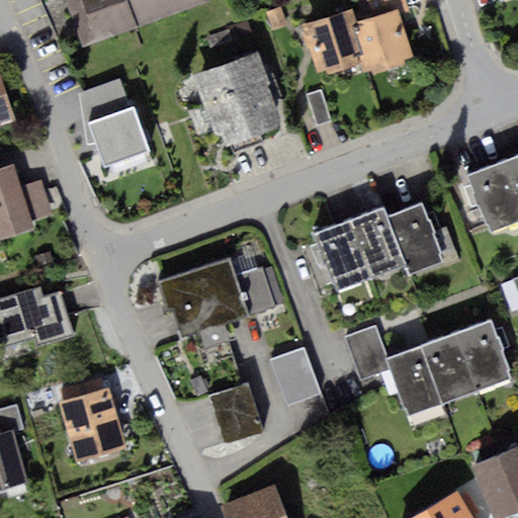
[(204,0),(69,0),(85,42),(205,0),(204,0)]
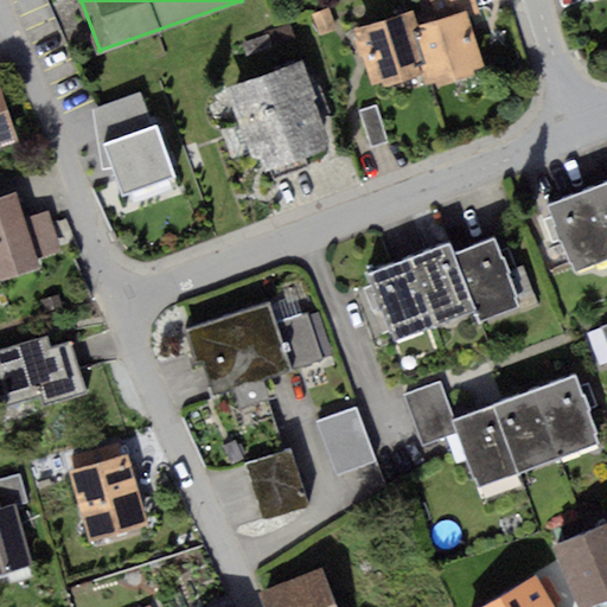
[(432,64),(422,68),(428,87),(486,70),(470,12),(421,26),(432,64)]
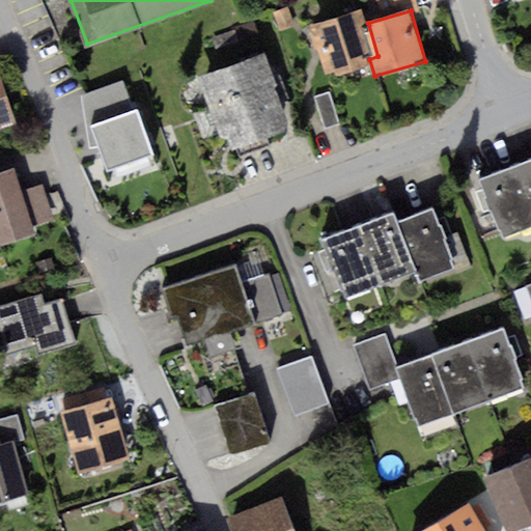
[(359,16),(310,30),(325,77),(366,64),(362,51),(369,49),(359,16)]
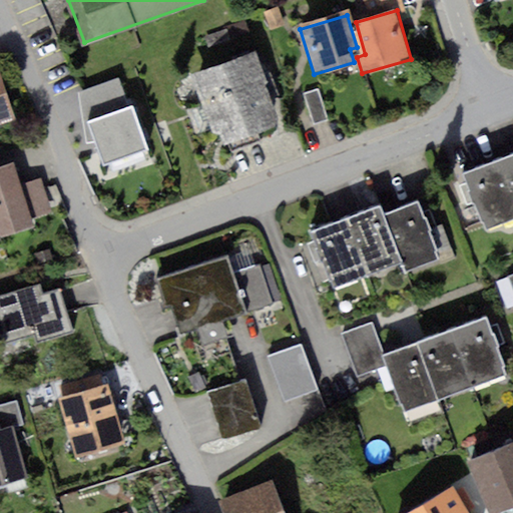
[(259,53),(196,74),(221,147),(284,126),(259,53)]
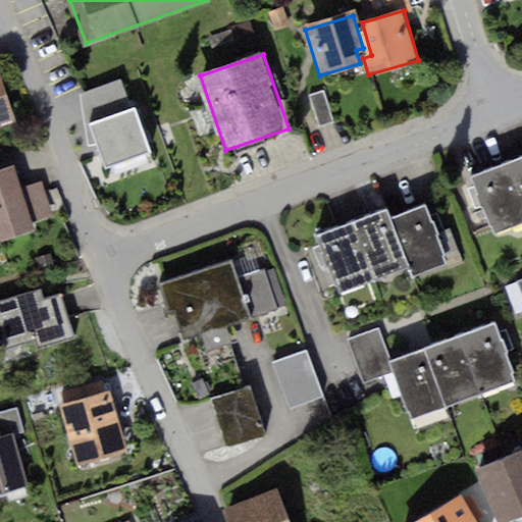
[(89,125),(134,109),(121,79),(79,93),(88,147),(96,145),(89,125)]
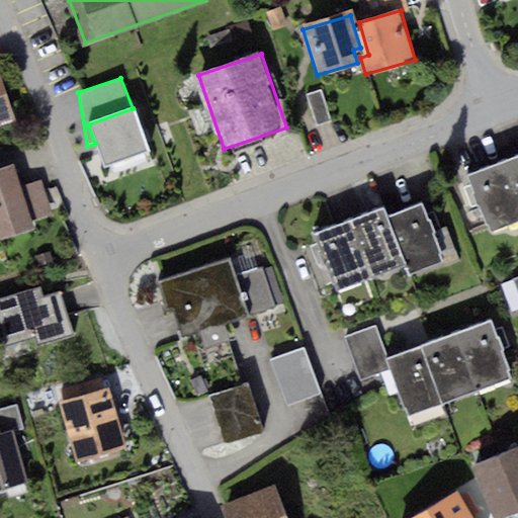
[(0,126),(12,123),(0,83),(0,126)]
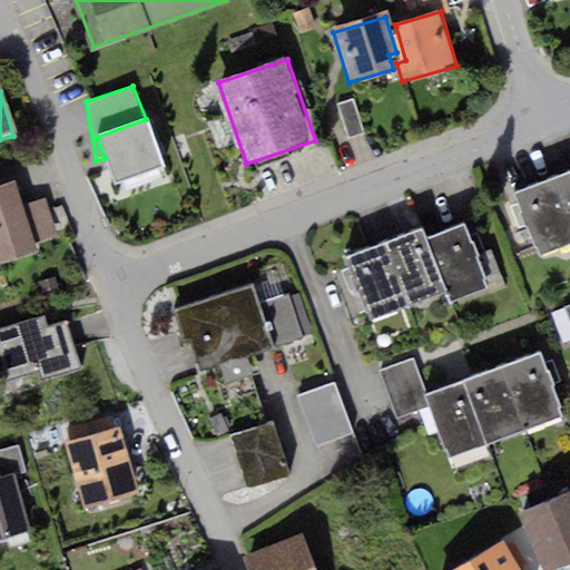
[(342,106),(349,138),(364,135),(357,102),(342,106)]
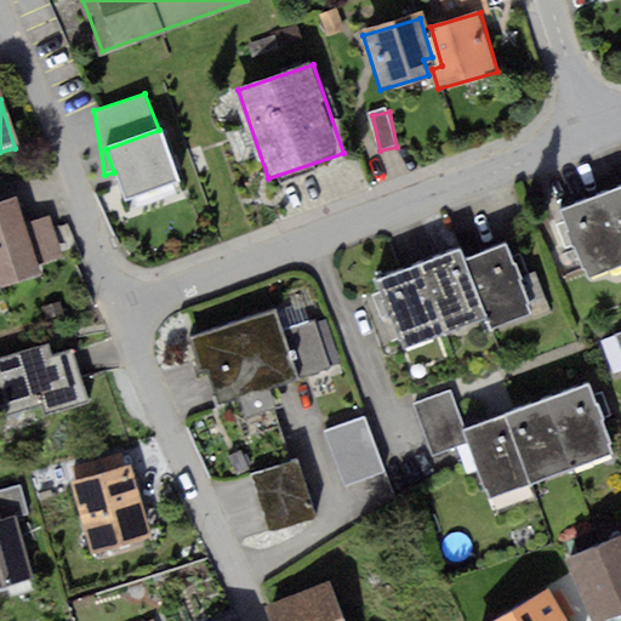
[(159,130),(106,149),(114,172),(125,203),(178,184),(159,130)]
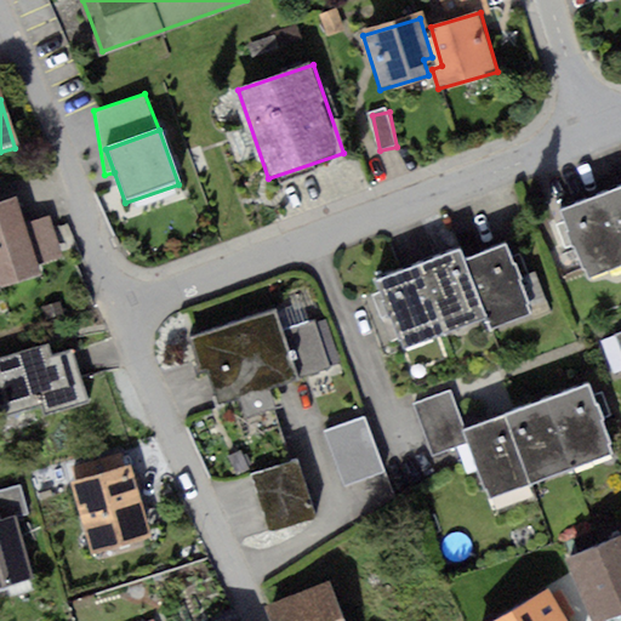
[(620,193),(563,217),(587,280),(620,266),(620,193)]
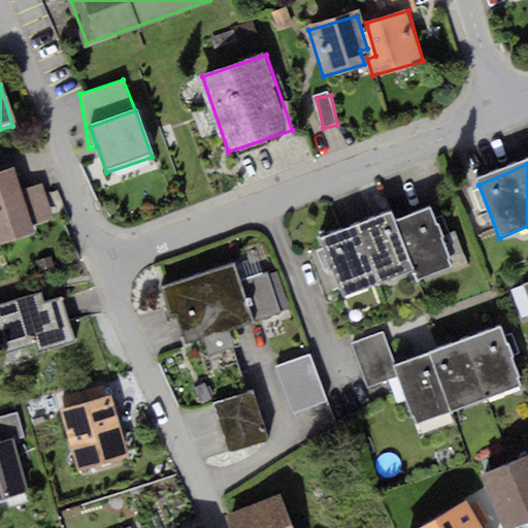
[(15,171),(0,176),(0,239),(1,243),(36,231),(34,226),(55,220),(43,188),(24,194),(15,171)]
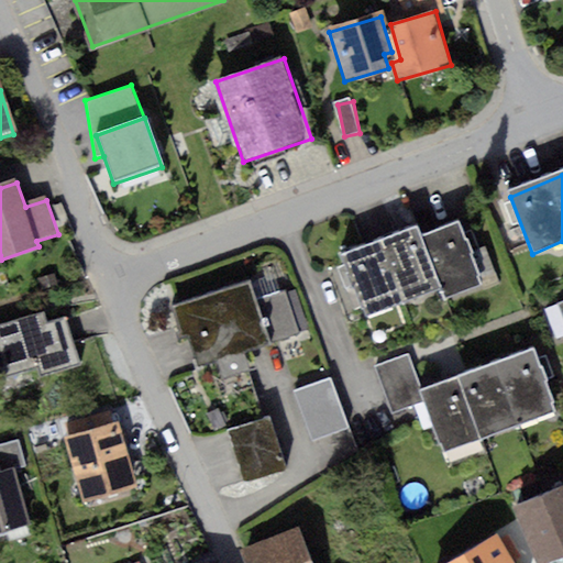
[(418,228),(341,255),(363,318),(444,289),(448,299),(482,287),(459,221),(420,234),(418,228)]
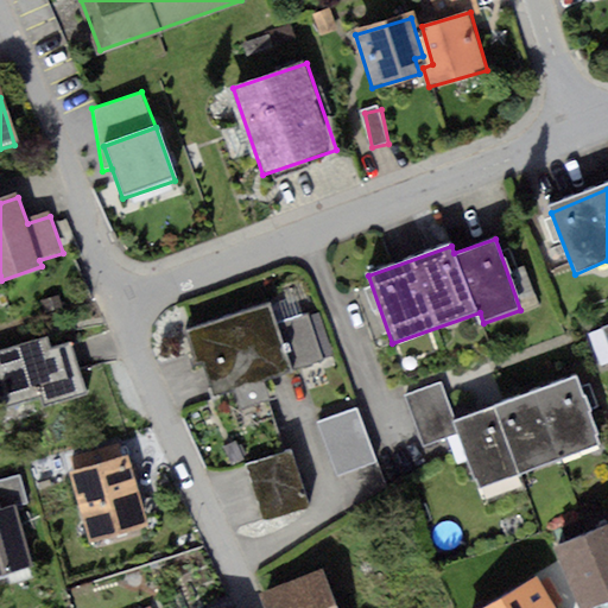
[(272,308),(190,335),(211,399),(330,359),(315,314),(279,325),(272,308)]
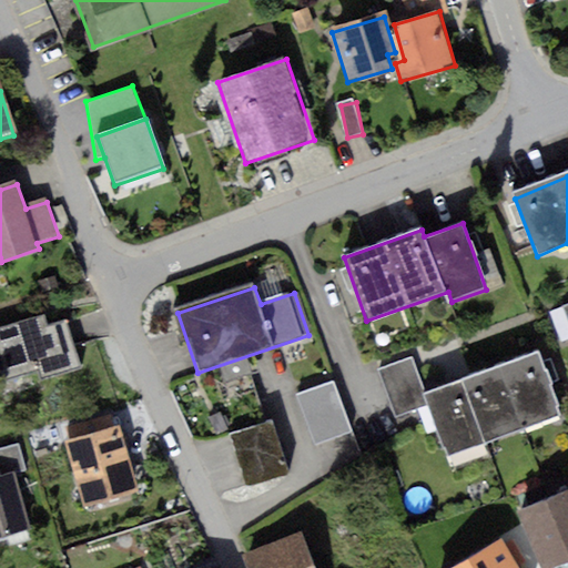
[(563,343),(567,342),(567,304),(554,308),(563,343)]
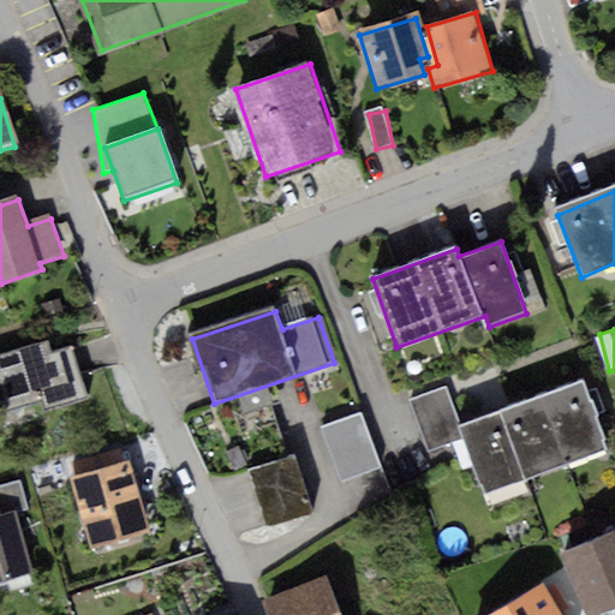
[(47,347),(0,360),(0,393),(6,415),(42,404),(49,415),(90,401),(75,351),(51,358),(47,347)]
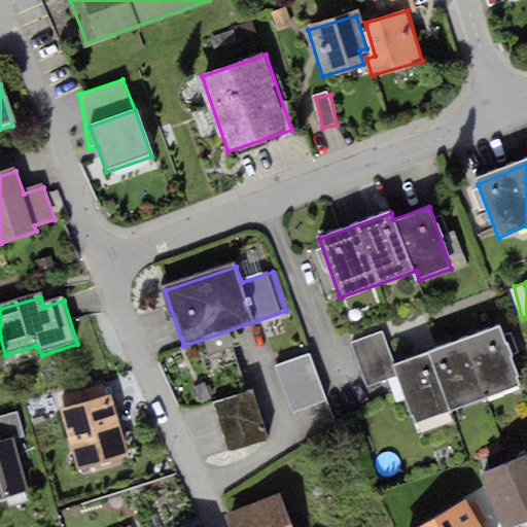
[(385,334),(350,347),(364,387),(398,375),(417,422),(522,383),(500,325),(397,364),(385,334)]
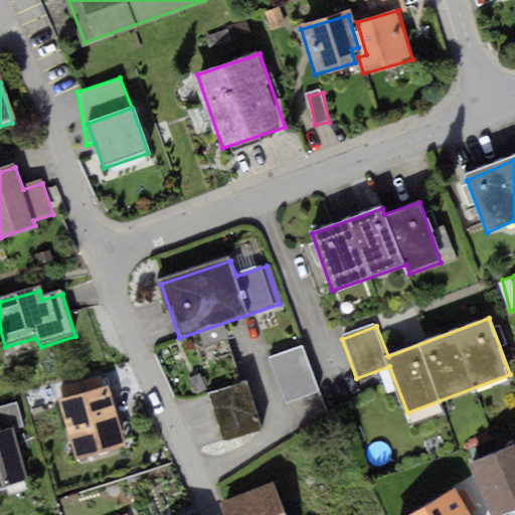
[(304,347),(275,358),(293,406),(322,395),(304,347)]
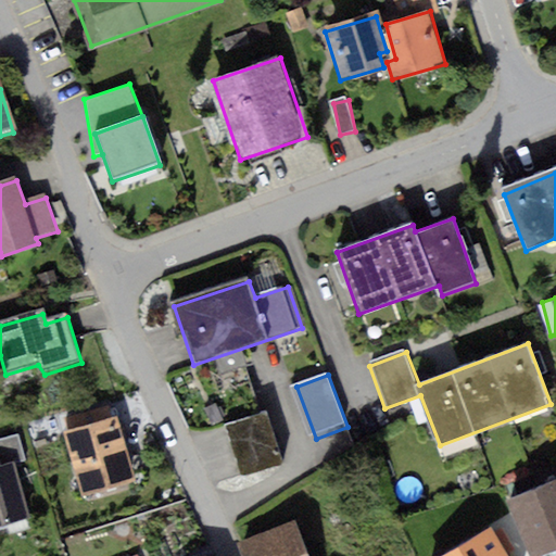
[(219,419),(258,406),(252,388),(213,401),(219,419)]
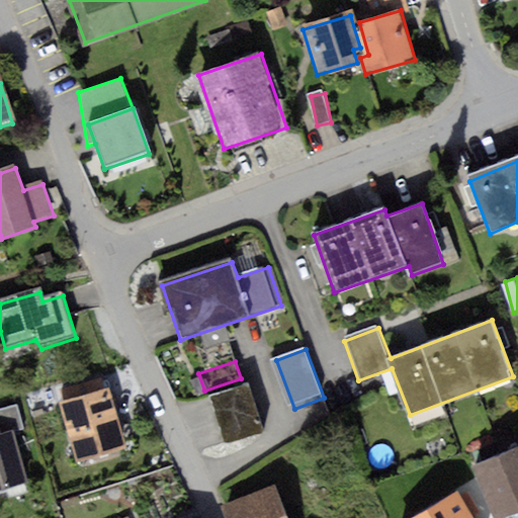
[(252,384),(210,397),(225,445),(266,433),(252,384)]
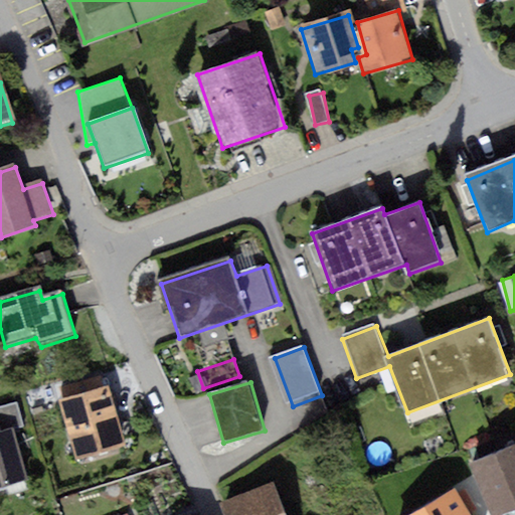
[(72,459),(126,445),(110,386),(57,400),(72,459)]
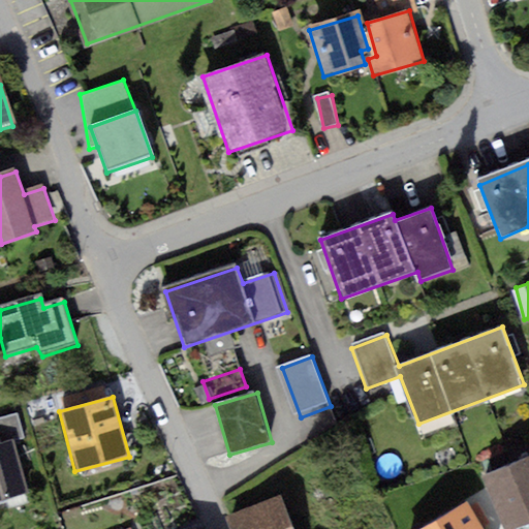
[(19,415),(0,417),(0,437),(22,435),(19,415)]
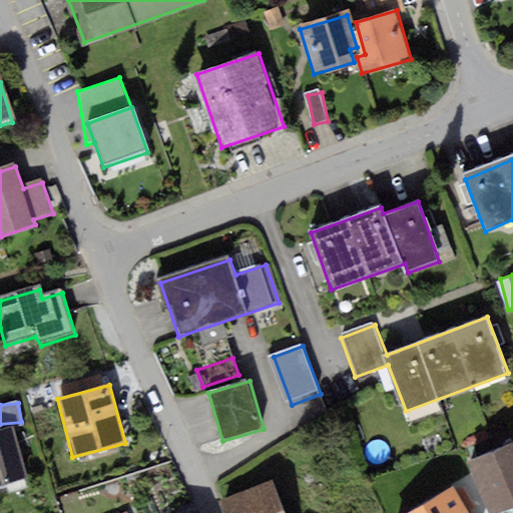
[(14,428),(0,432),(0,482),(26,475),(14,428)]
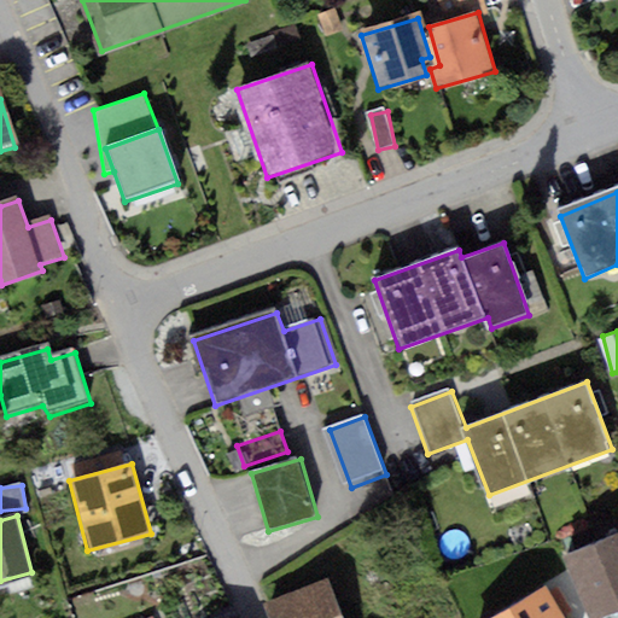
[(617,535),(564,558),(588,617),(604,617),(617,612),(617,535)]
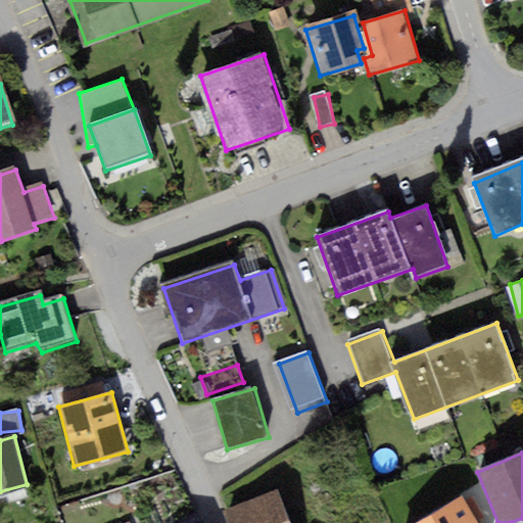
[(289,522),(277,491),(225,512),(229,522),(289,522)]
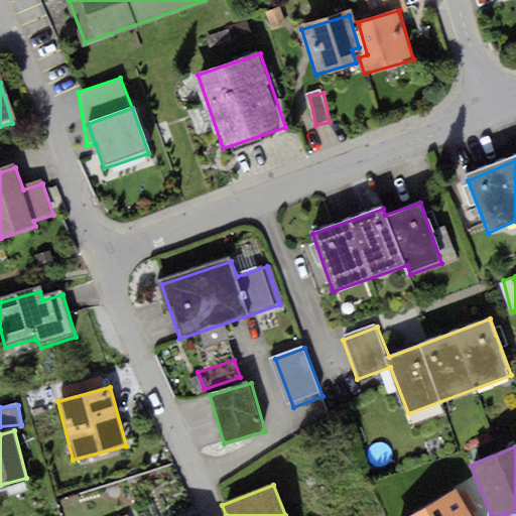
[(470,515),(456,494),(420,515),(470,515)]
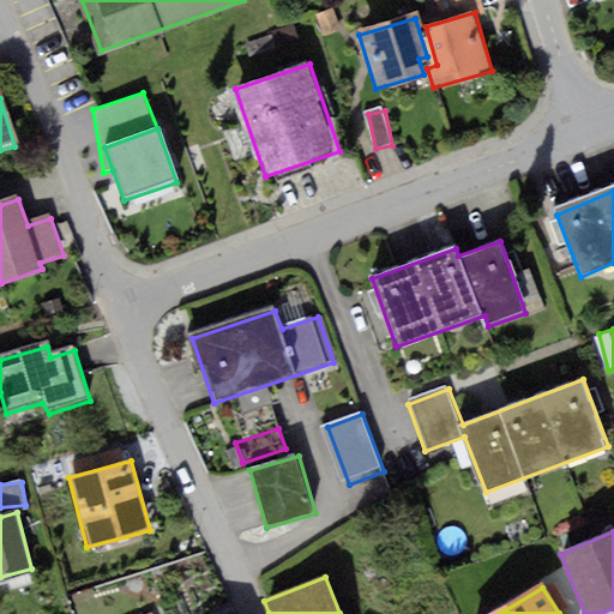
All buildings are outlined.
